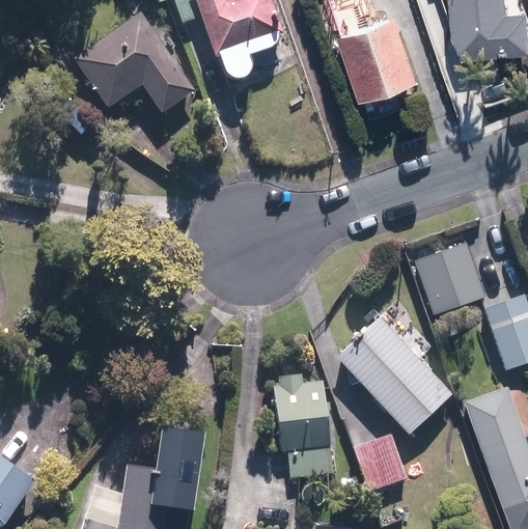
[(175,0),(183,22),(202,16),(215,56),(280,35),(269,0),(175,0)]
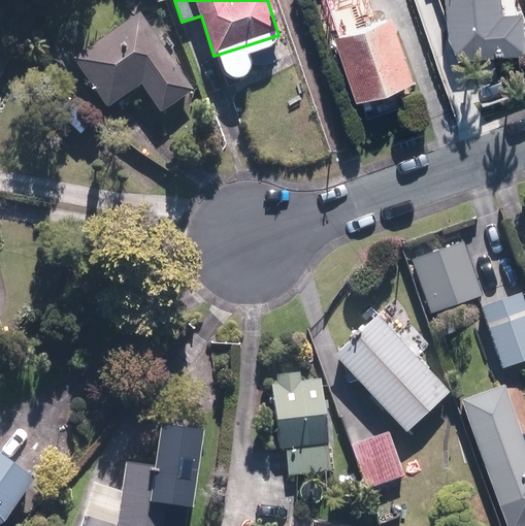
[(340,35),(336,36),(356,96),(411,78),(392,19),(353,31),(351,23),(372,17),(366,0),(357,0),(332,8),(340,35)]
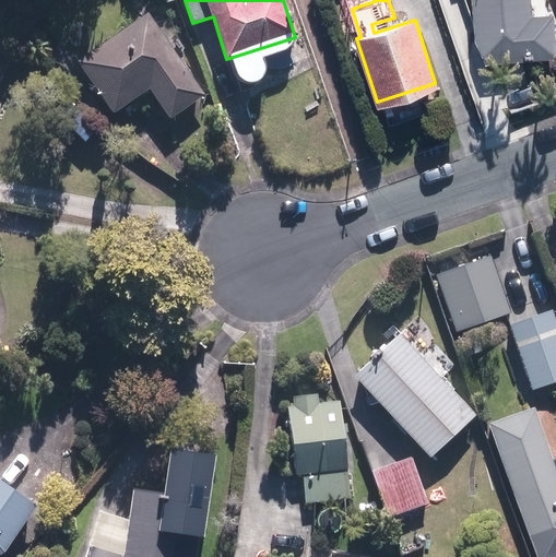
[(534,20),(532,0),(478,0),(484,63),(555,58),(555,18),(534,20)]
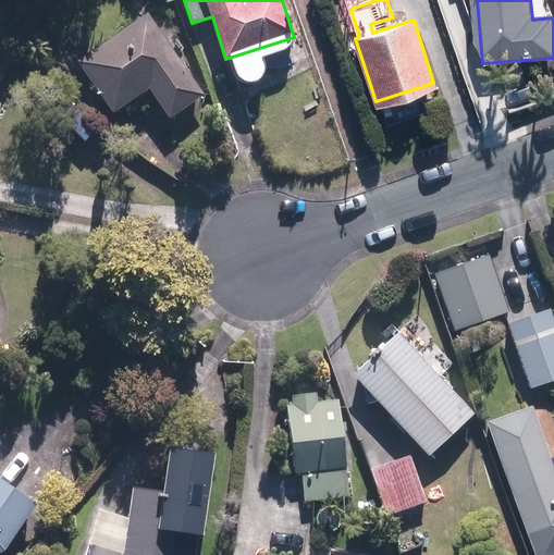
[(148,15),(79,63),(115,112),(149,88),(170,118),(204,94),(148,15)]
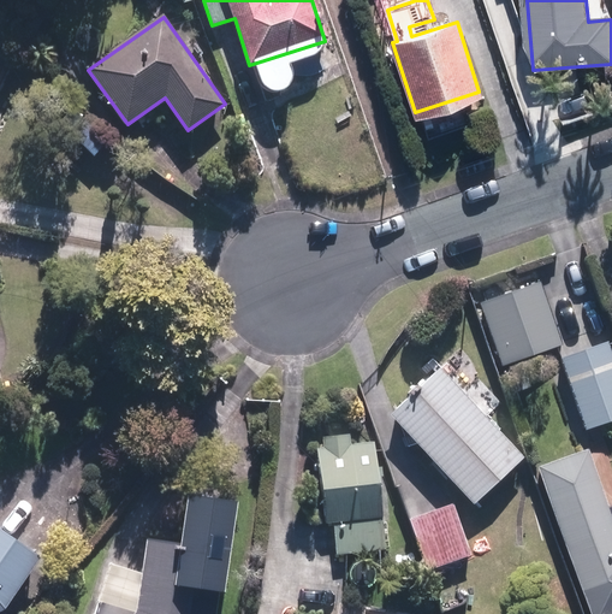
[(487,301),(507,361),(564,343),(544,282),(487,301)]
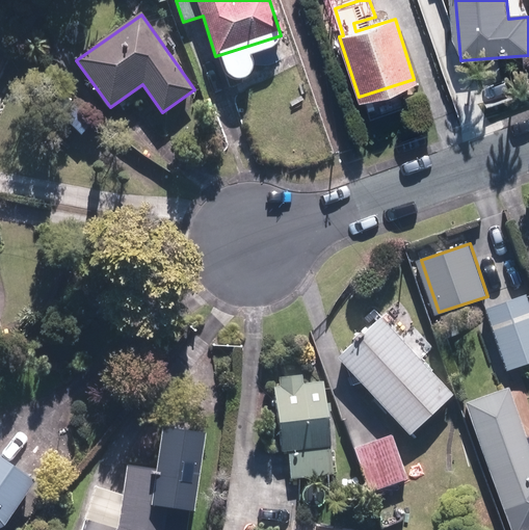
[(528,296),(486,310),(505,368),(528,360),(528,296)]
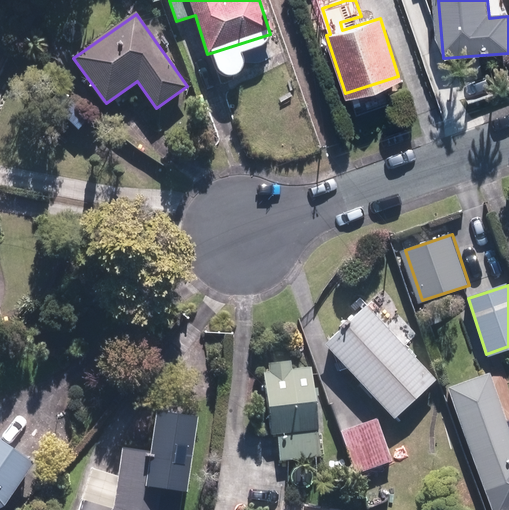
[(365,306),(324,343),(392,415),(433,378),(365,306)]
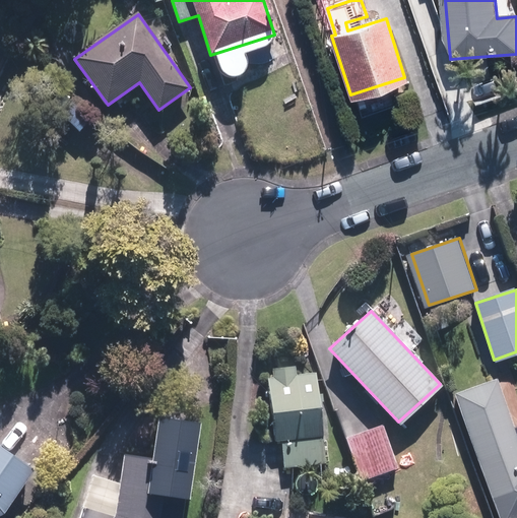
[(326,461),(316,373),(296,375),(295,365),(274,368),(275,377),(268,378),(275,439),(282,438),(285,465),(326,461)]
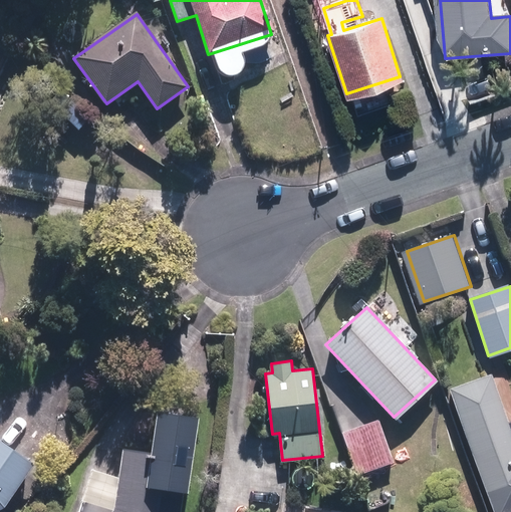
[(510,432),(490,374),(449,390),(493,511),(510,511),(510,432)]
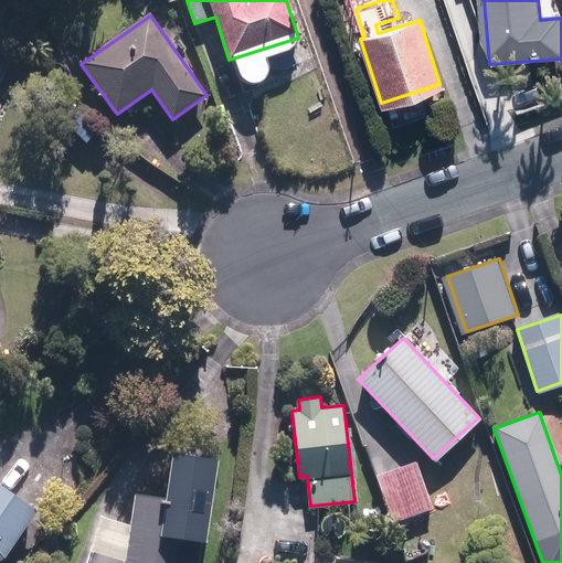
[(200,562),(213,457),(167,450),(161,497),(135,492),(127,554),(120,562),(200,562)]
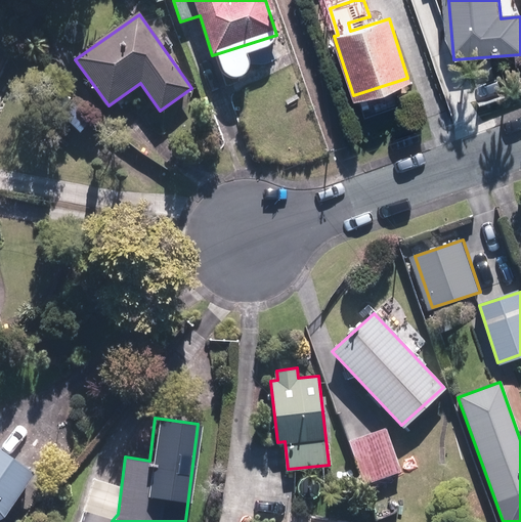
[(399,468),(385,427),(350,439),(364,480),(399,468)]
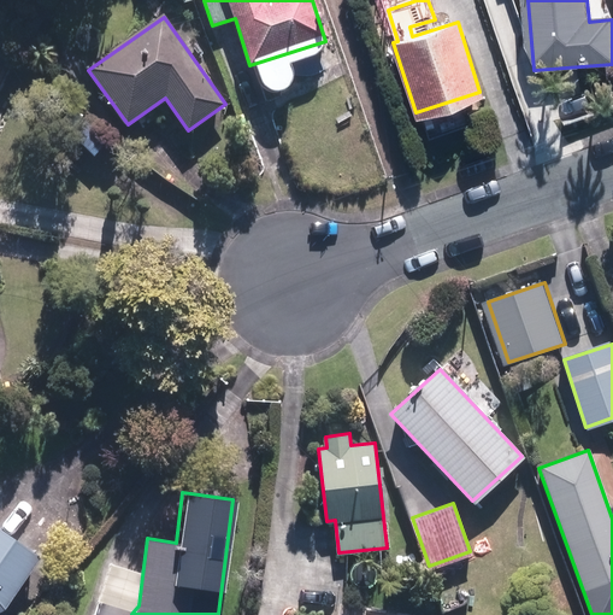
[(0,608),(5,607),(39,556),(0,529),(0,608)]
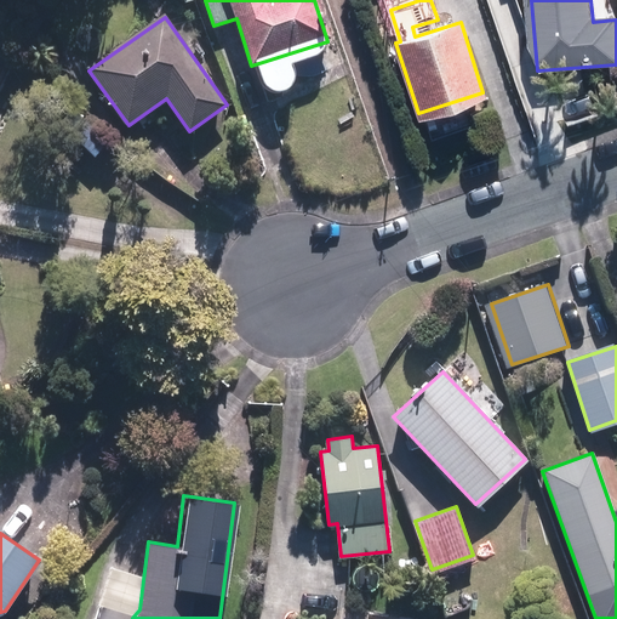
All buildings are outlined.
